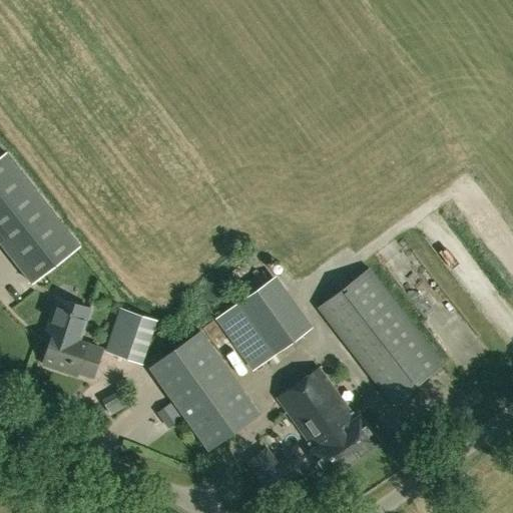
[(0,242),(33,285),(80,247),(5,152),(0,156),(0,242)]
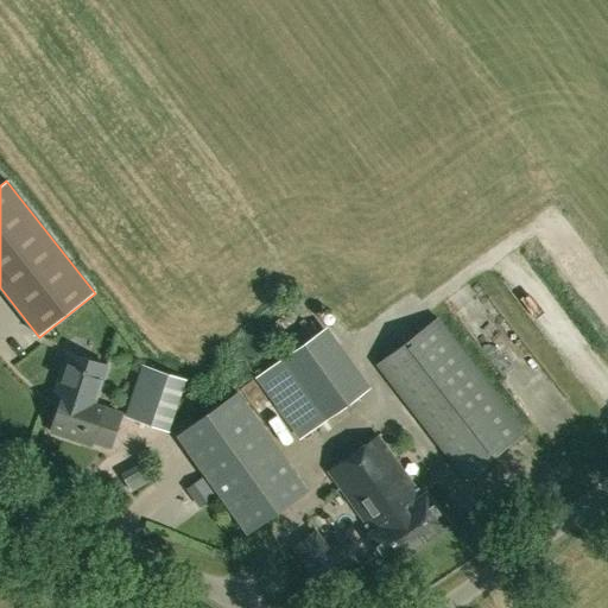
[(466,479),(525,432),(437,318),(378,365),(466,479)]
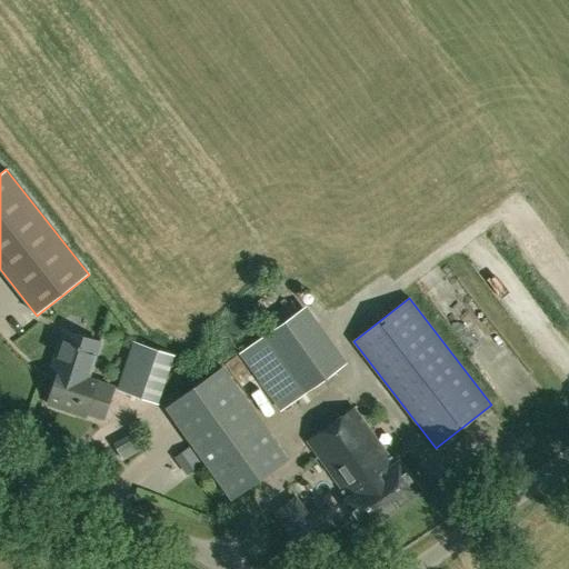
[(241,353),(281,409),(340,367),(299,311),(241,353)]
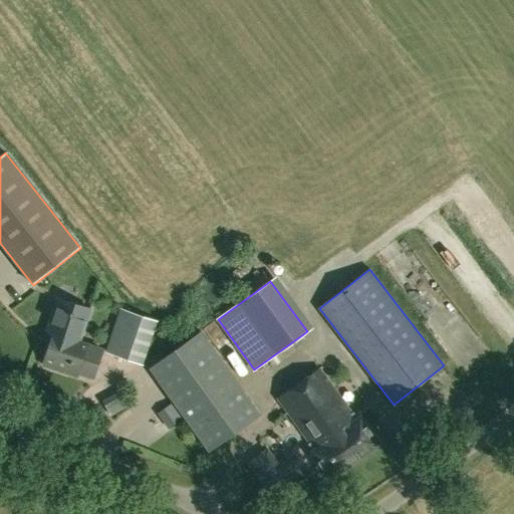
[(53,335),(43,365),(69,374),(71,369),(94,377),(103,350),(79,342),(91,309),(59,299),(48,333),(53,335)]
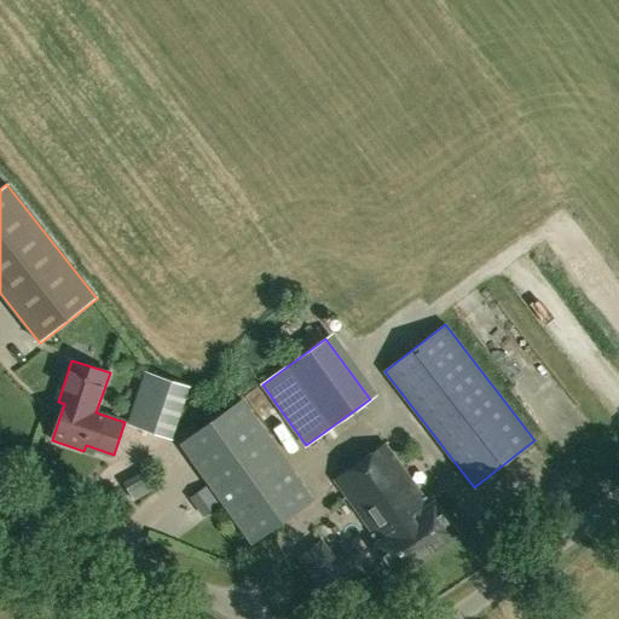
[(146,372),(128,423),(172,439),(190,387),(146,372)]
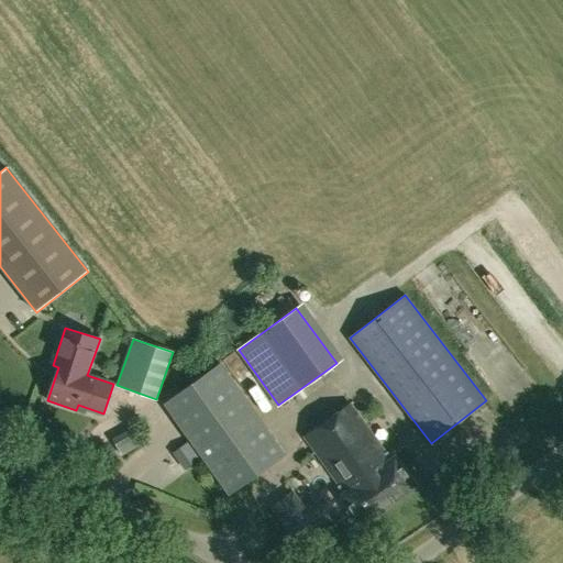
[(284,456),(219,364),(164,403),(230,495),(284,456)]
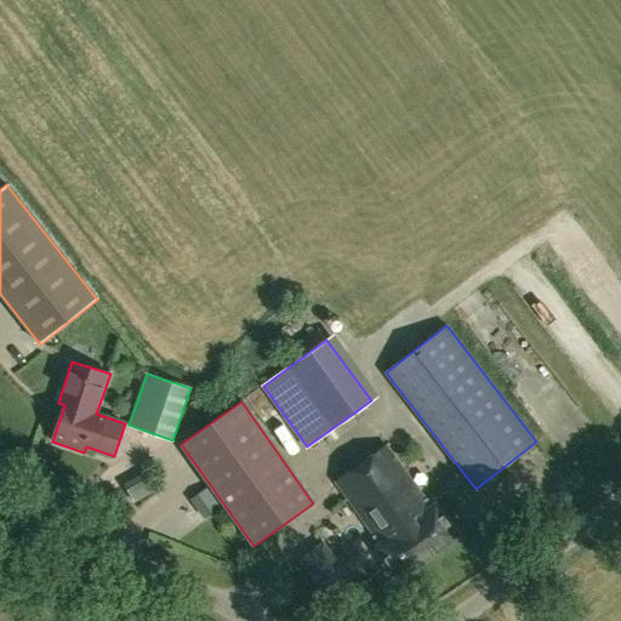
[(388,444),(337,482),(382,543),(379,546),(377,547),(379,548),(387,560),(382,563),(394,580),(398,576),(399,577),(400,580),(402,579),(402,577),(457,537),(459,537),(460,536),(459,534),(459,535),(437,506),(439,505),(438,503),(436,505),(433,507),(388,444)]
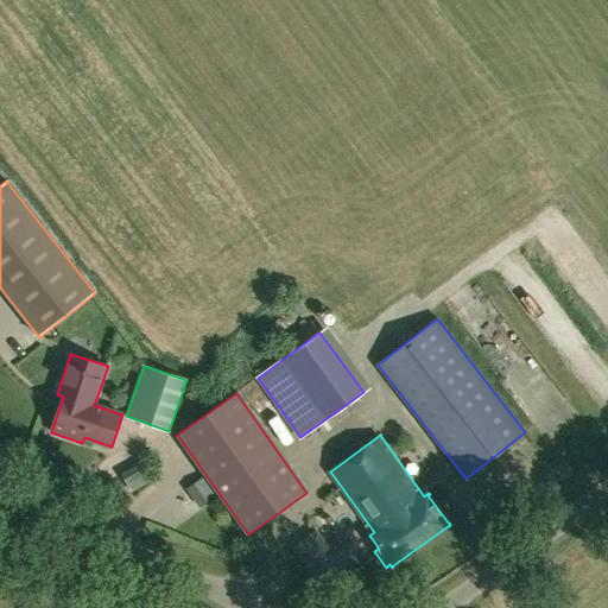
[(312,568),(323,584),(336,576),(324,559),(312,568)]
